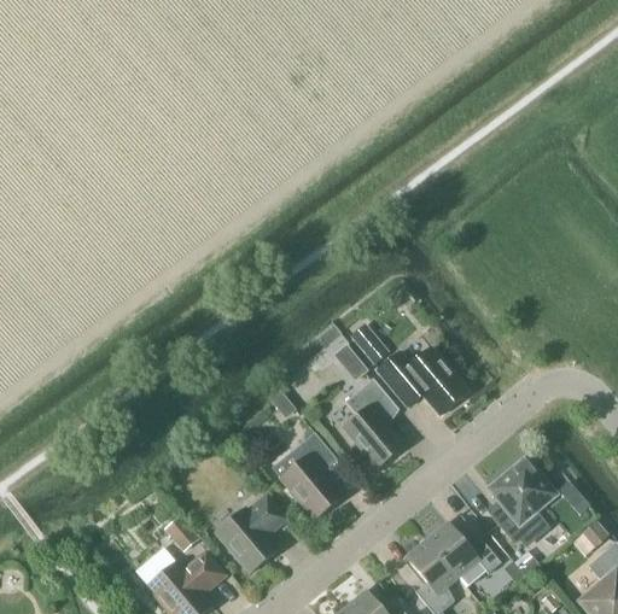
[(390,351),(366,322),(349,335),(374,364),(390,351)]
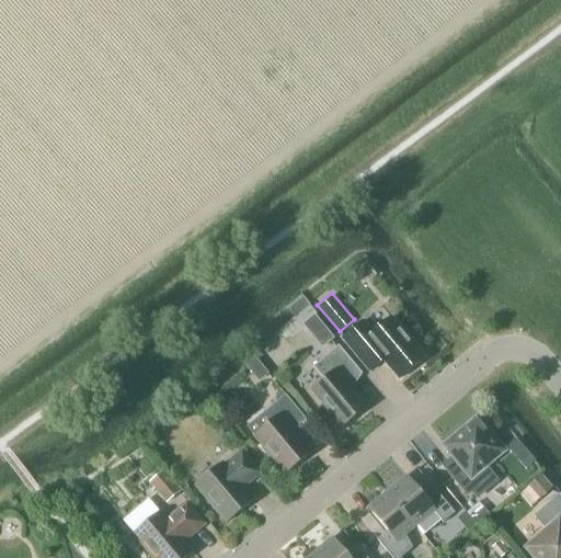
[(316,314),(305,322),(312,331),(323,321),(316,314)]
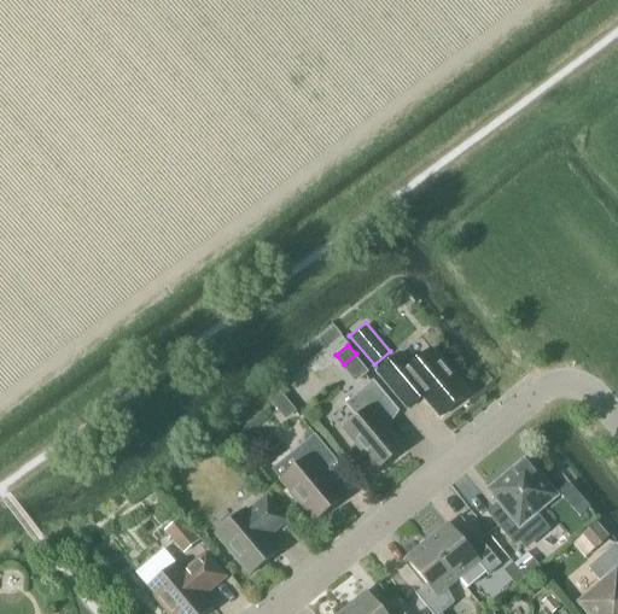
[(468,391),(431,346),(412,363),(401,350),(377,370),(407,407),(423,395),(439,415),(468,391)]
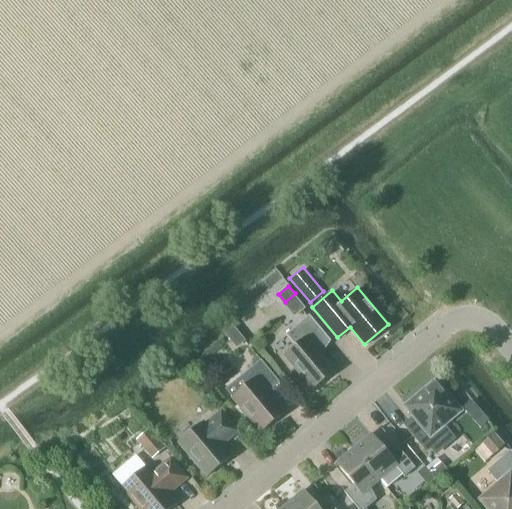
[(312,387),(334,368),(315,344),(327,334),(309,313),(286,332),(296,344),(285,354),(312,387)]
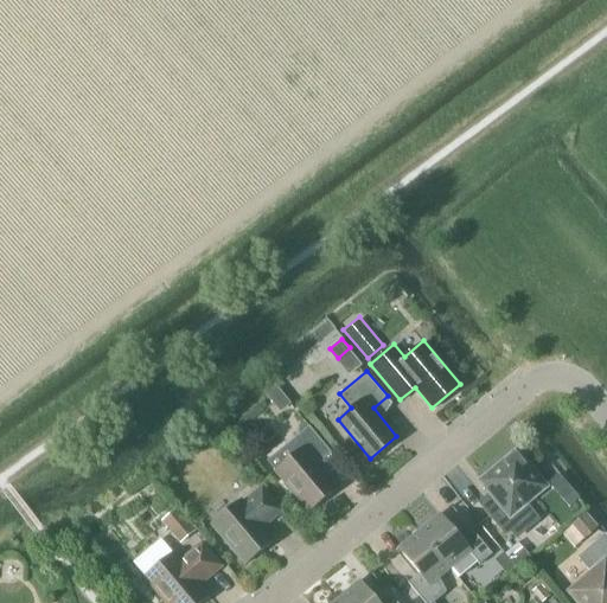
[(275,382),(263,391),(280,410),(291,402),(275,382)]
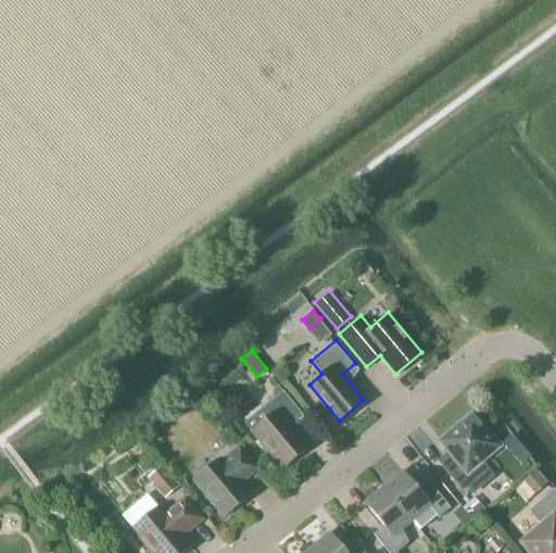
[(269,414),(252,429),(252,430),(282,466),(310,444),(291,423),(303,413),(283,389),(263,405),(269,414)]
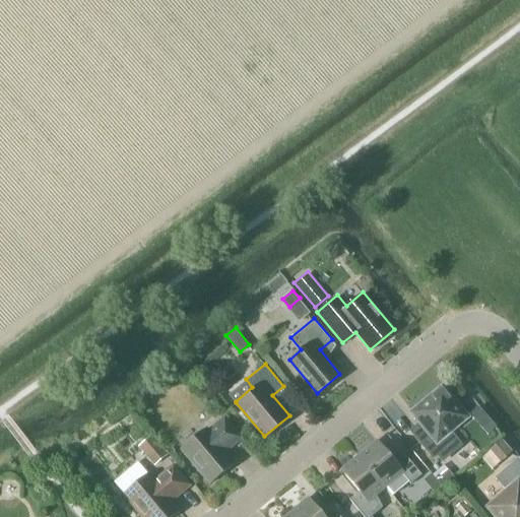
[(449,431),(467,415),(442,385),(412,410),(427,428),(417,435),(433,454),(438,450),(443,457),(459,443),(449,431)]
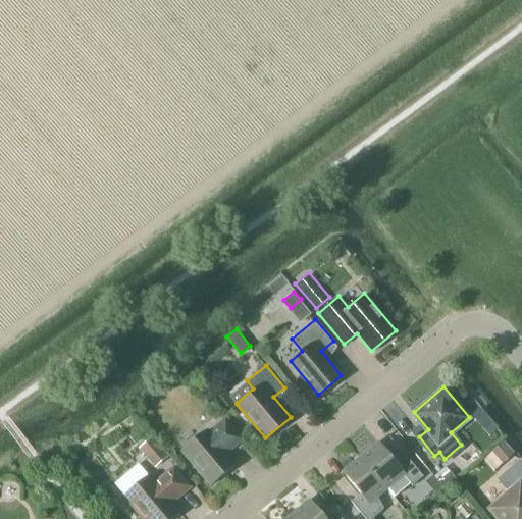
[(491,436),(502,429),(484,405),(474,412),(491,436)]
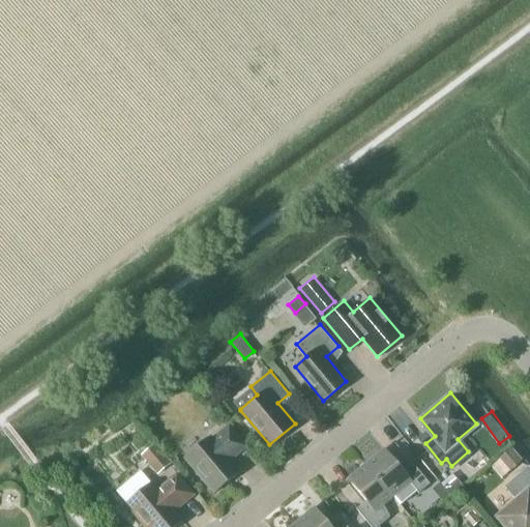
[(210,435),(185,457),(214,491),(239,470),(228,457),(233,452),(234,455),(246,444),(229,425),(212,438),(210,435)]
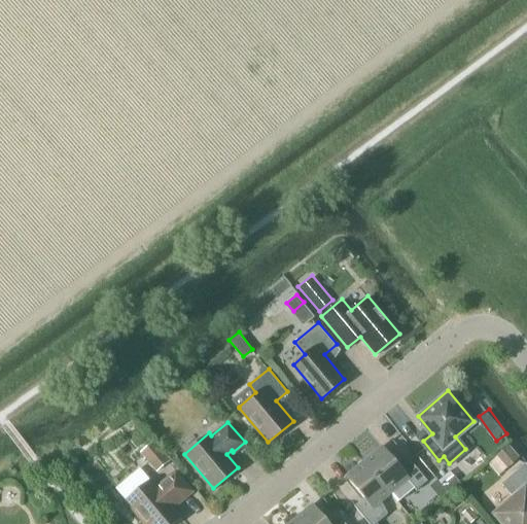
[(415,486),(416,488),(427,479),(409,457),(399,465),(383,446),(393,438),(392,437),(364,460),(390,490),(398,500),(415,486)]
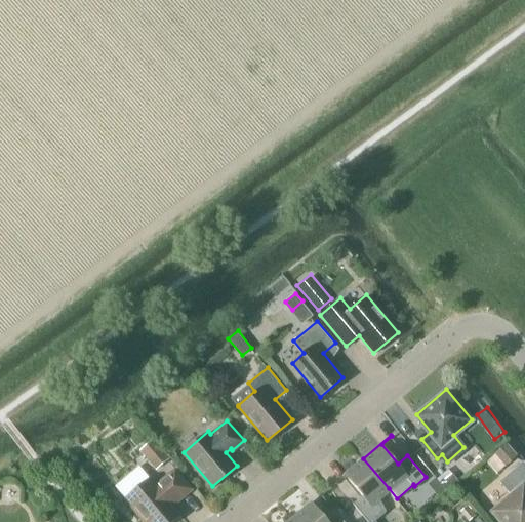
[(170,456),(154,437),(139,448),(156,469),(170,456)]
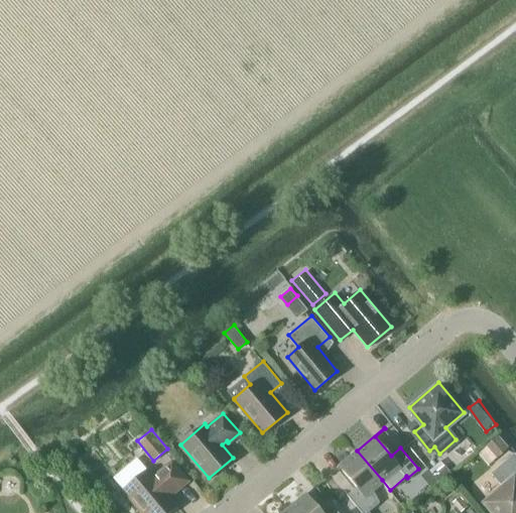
[(509,446),(498,433),(485,445),(496,458),(509,446)]
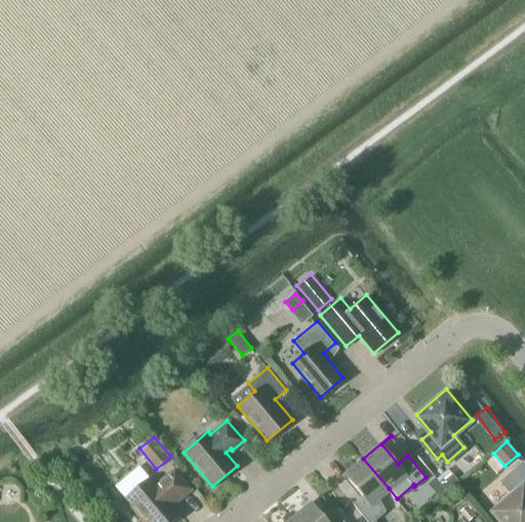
[(378,496),(389,488),(363,458),(334,482),(335,483),(346,474),(362,493),(353,502),(369,521),(371,521),(387,510),(378,496)]
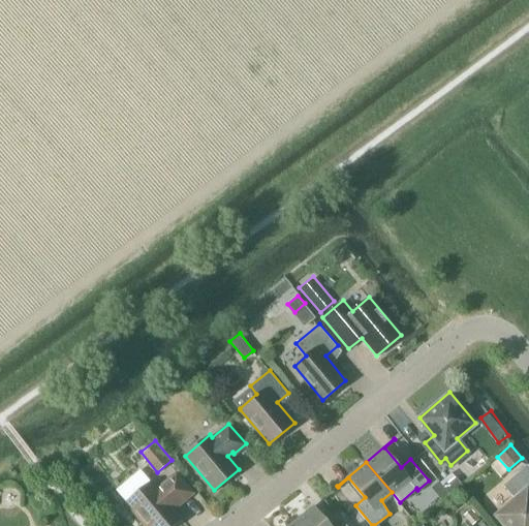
[(505,525),(528,525),(528,467),(524,462),(523,463),(526,466),(505,484),(516,496),(496,514),(505,525)]
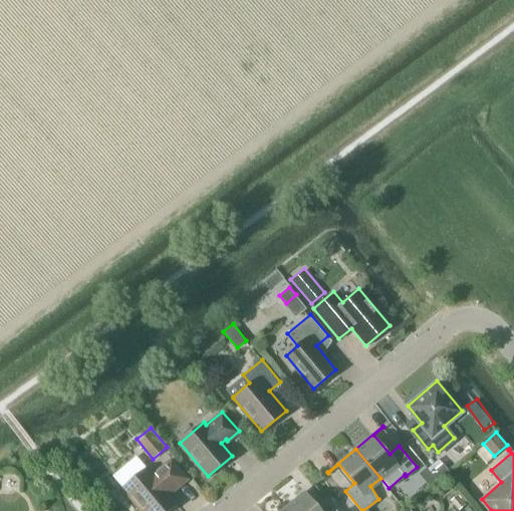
[(188,478),(172,458),(153,474),(147,467),(122,487),(143,510),(167,510),(177,503),(170,493),(188,478)]
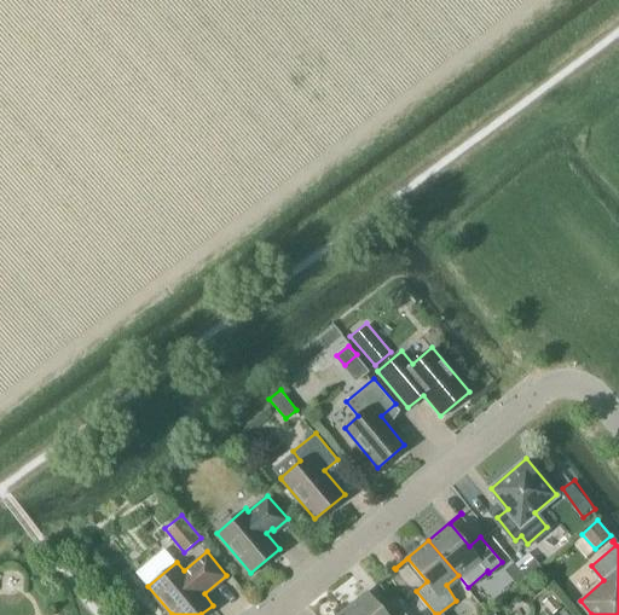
[(520,568),(526,575),(539,564),(533,557),(520,568)]
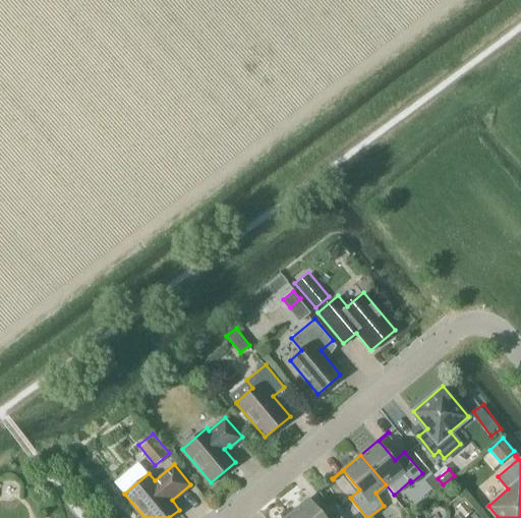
[(292,513),(296,517),(342,517),(336,510),(326,517),(310,499),(321,491),(320,490),(292,513)]
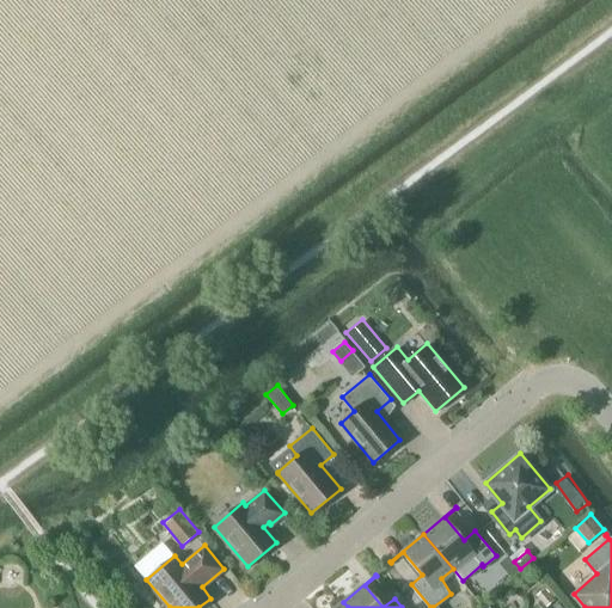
[(537,594),(546,606),(555,599),(545,587),(537,594)]
